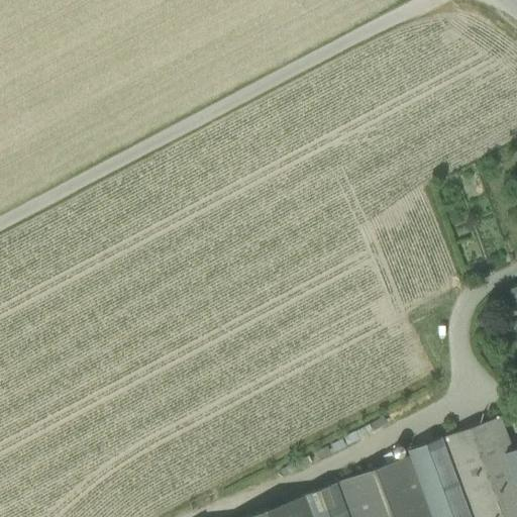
[(516,516),(516,446),(512,449),(500,416),(440,437),(469,516),(516,516)]
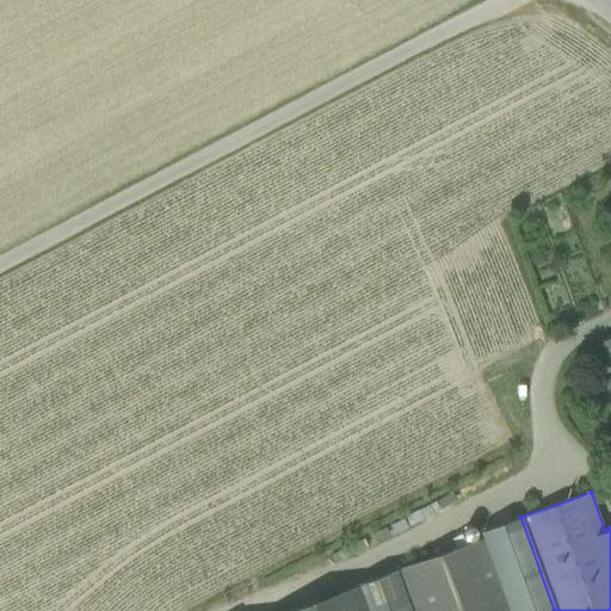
[(508,610),(554,610),(520,517),(480,532),(482,538),(508,610)]
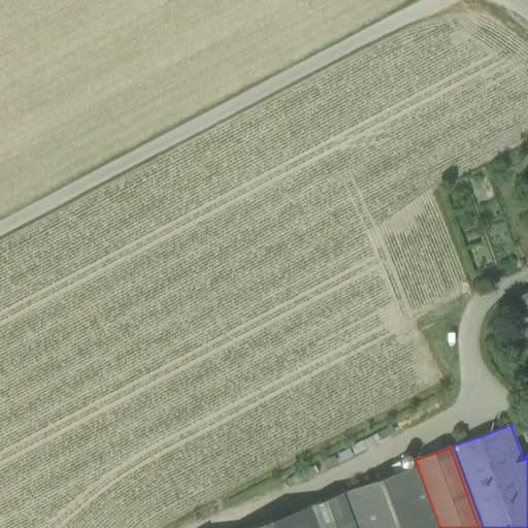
[(439,527),(417,465),(344,492),(357,527),(439,527)]
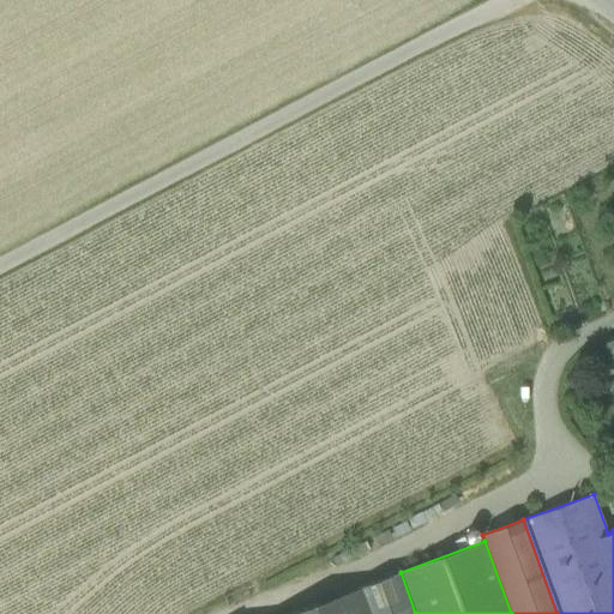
[(415,613),(401,572),(360,588),(369,613),(415,613)]
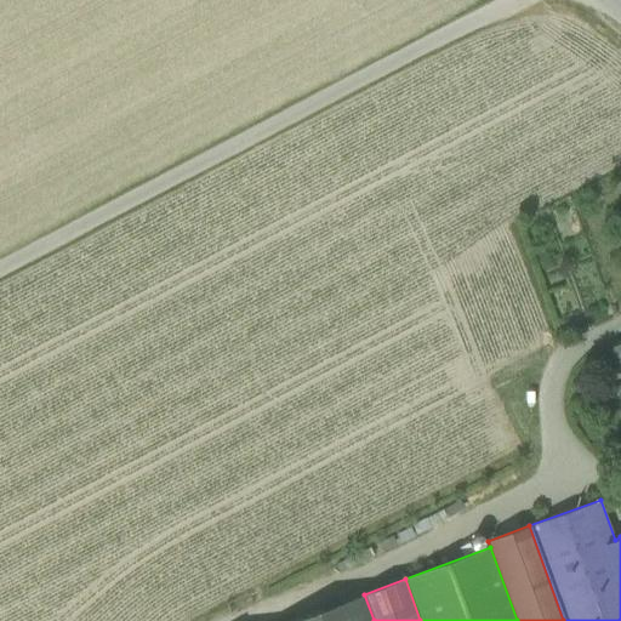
[(374,620),(364,594),(291,620),(374,620)]
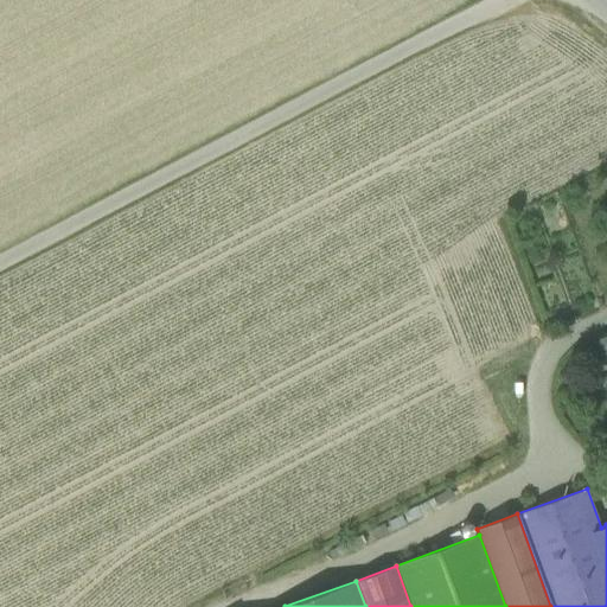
All buildings are outlined.
